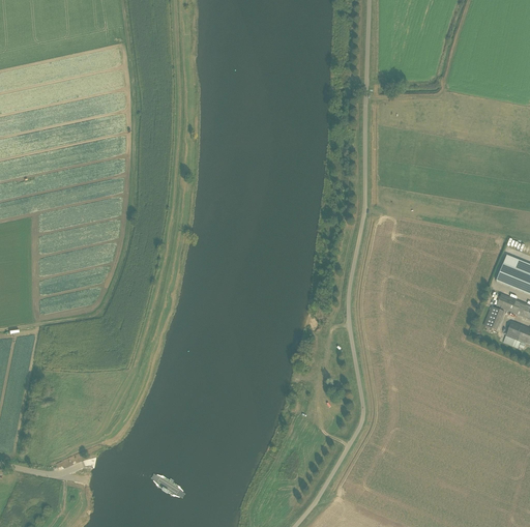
[(529,261),(507,253),(496,279),(529,292),(529,261)]
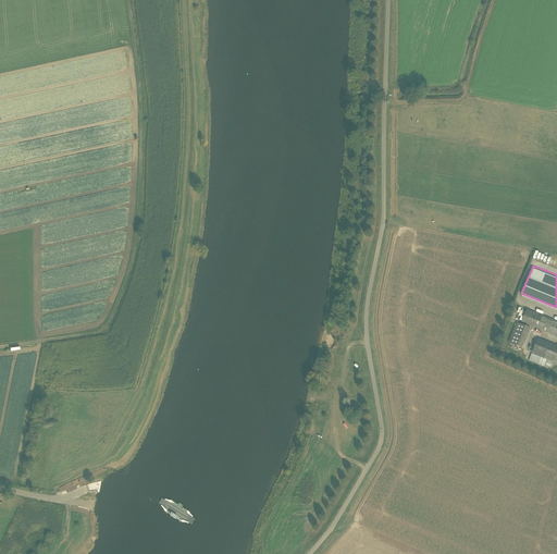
[(556,319),(527,307),(521,320),(556,333),(556,319)]
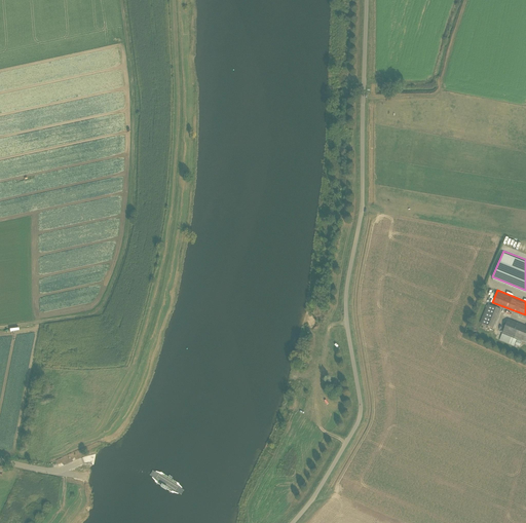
[(501,307),(487,301),(480,321),(493,326),(501,307)]
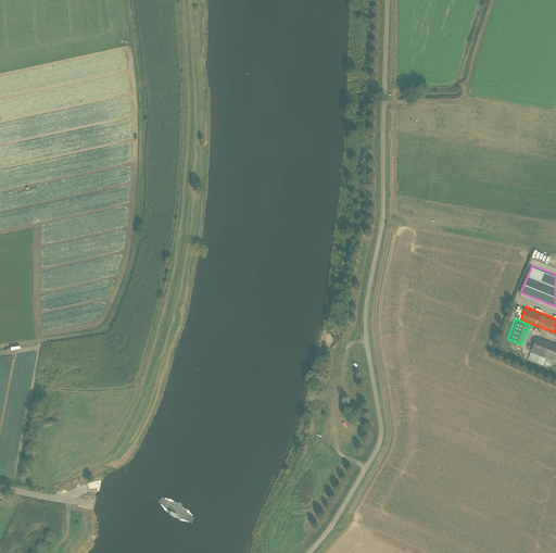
[(555,359),(555,342),(536,335),(531,349),(555,359)]
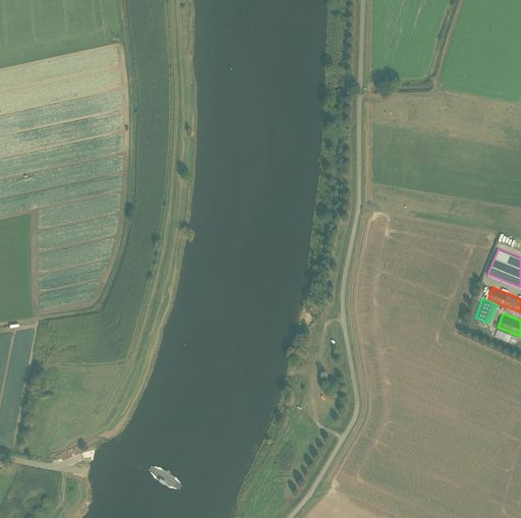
[(498,327),(495,334),(509,340),(512,333),(498,327)]
